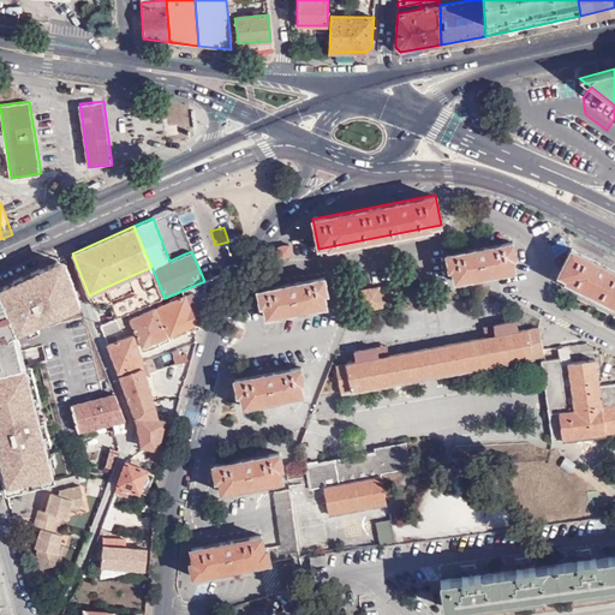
[(513,243),(446,254),(448,270),(453,269),(454,281),(484,276),(514,270),(512,258),(515,257),(513,243)]
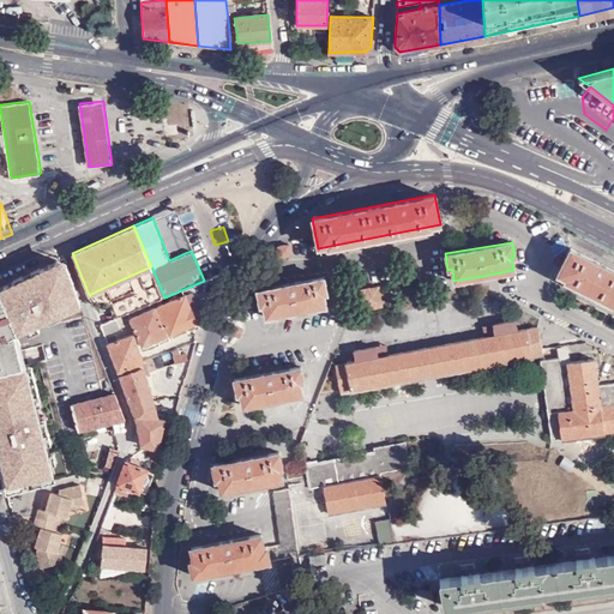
[(289,244),(278,245),(280,256),(290,253),(289,244)]
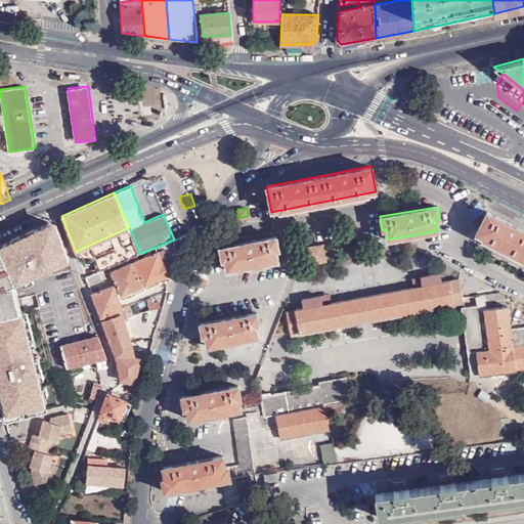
[(523,230),(487,212),(475,235),(498,248),(523,261),(523,230)]
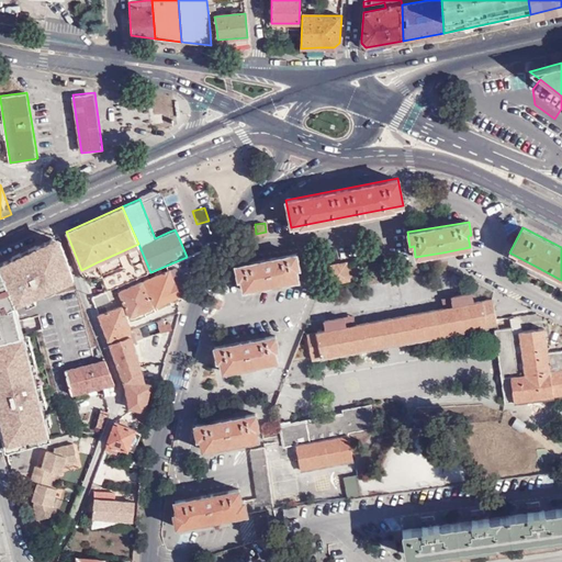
[(0,259),(0,416),(8,448),(53,437),(19,304),(74,280),(56,234),(0,259)]
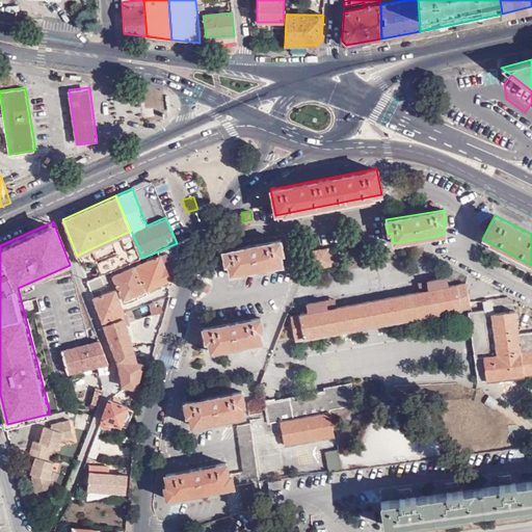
[(142,258),(131,231),(91,248),(102,274),(112,270),(136,261),(142,258)]
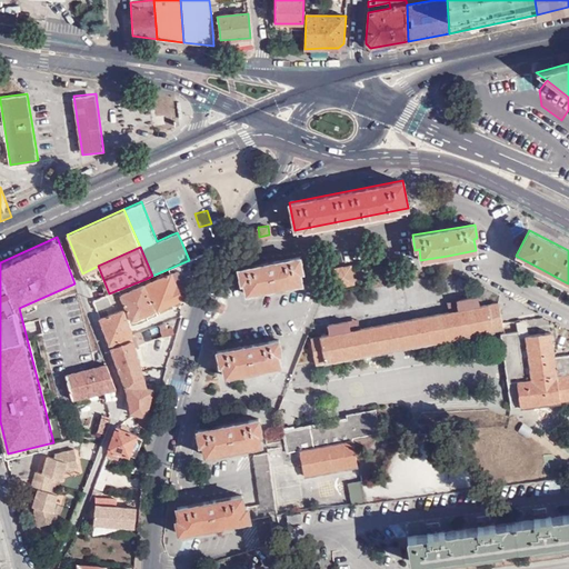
[(152,276),(146,279),(158,309),(187,297),(195,271),(203,256),(189,260),(152,276)]
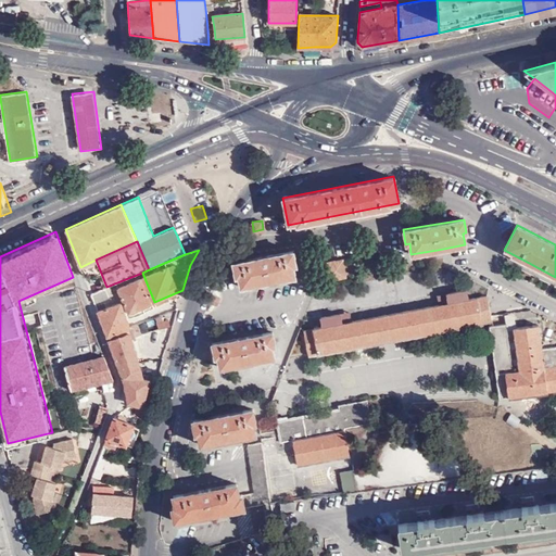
[(293,252),(234,263),(236,277),(238,276),(240,287),(267,281),(294,277),(293,266),(297,265),(293,252)]
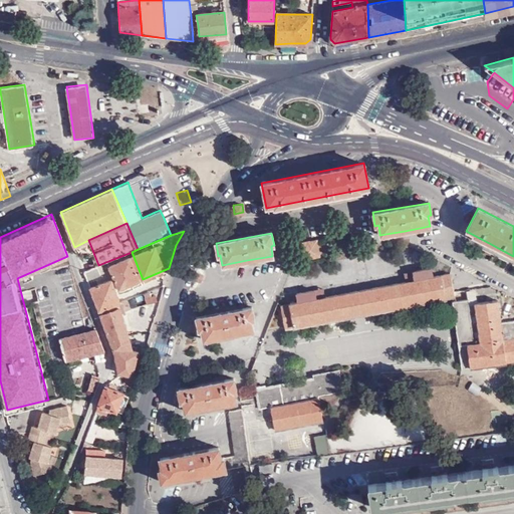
[(315,239),(299,242),(302,258),(318,255),(315,239)]
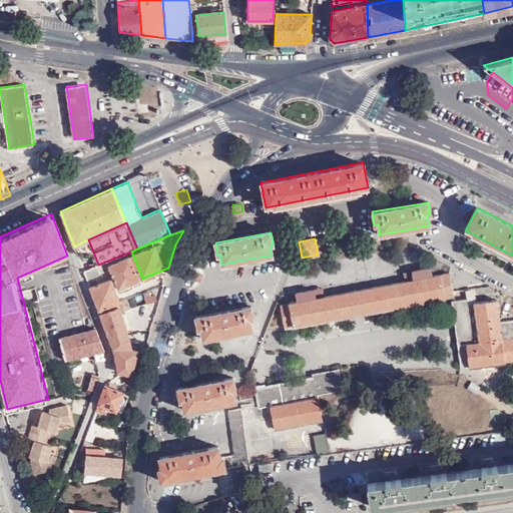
[(92,254),(96,266),(98,265),(88,239),(74,246),(77,250),(80,252),(84,254),(88,254),(92,254)]
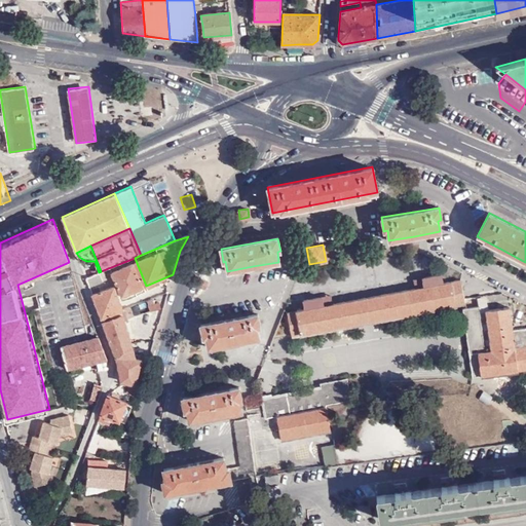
[(134,263),(112,272),(120,296),(143,287),(134,263)]
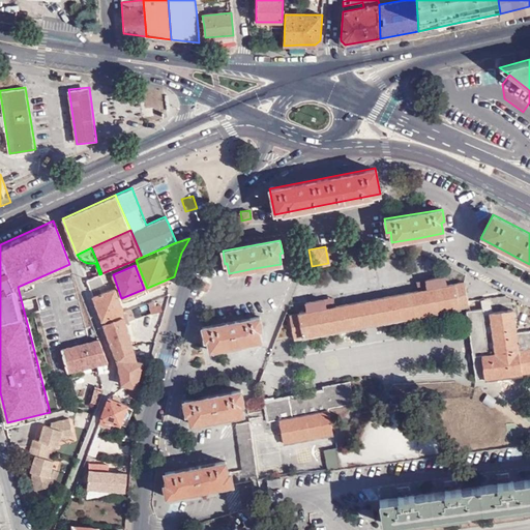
[(86,280),(90,288),(102,284),(99,274),(86,280)]
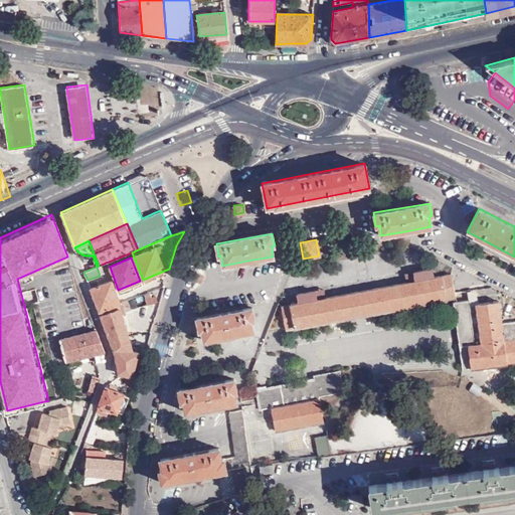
[(291,304),(281,306),(285,329),(295,328),(445,300),(455,298),(451,275),(441,276),(434,278),(432,269),(413,272),(414,281),(316,299),(315,292),(296,295),(298,303),(291,304)]
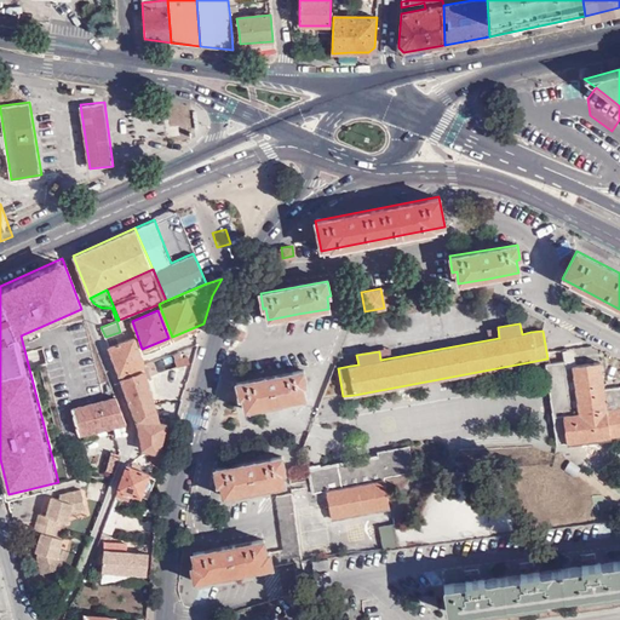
[(107,340),(120,374),(144,366),(132,337),(118,344),(115,337),(107,340)]
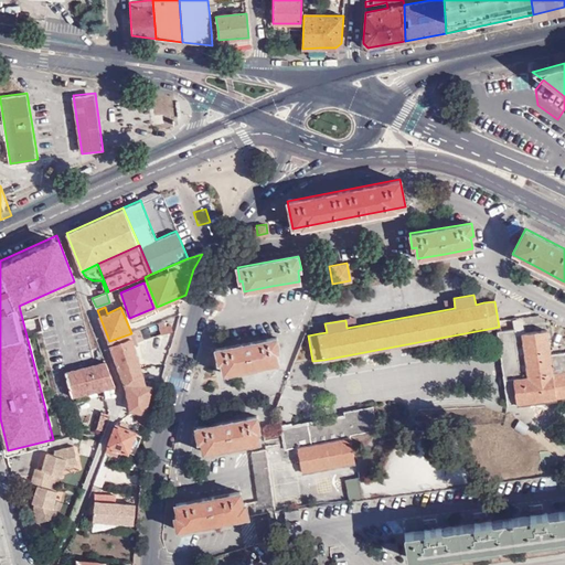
[(171,324),(159,328),(160,334),(173,331),(171,324)]
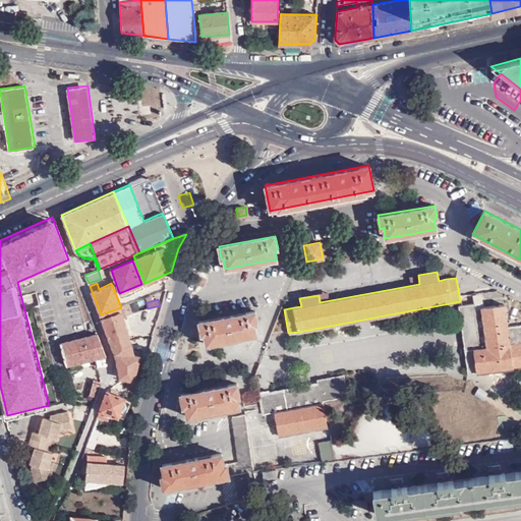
[(101,314),(116,354),(135,355),(140,357),(141,355),(135,354),(123,321),(127,320),(126,316),(131,313),(128,304),(121,307),(101,314)]
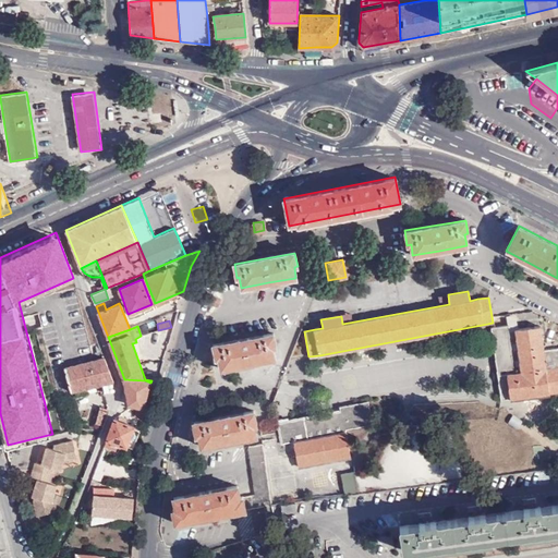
[(511,326),(489,329),(496,374),(499,401),(557,392),(557,349),(542,351),(538,327),(511,331),(511,326)]
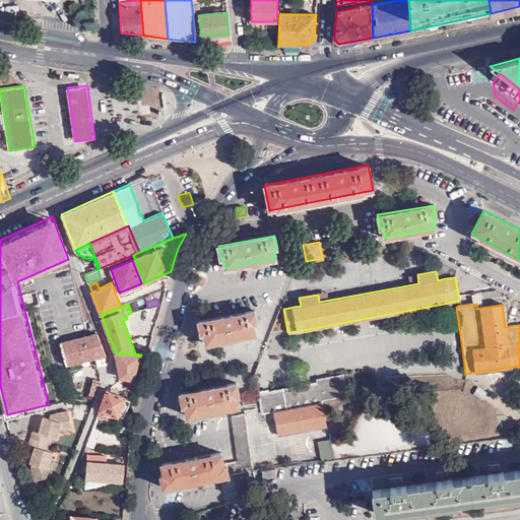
[(256,325),(253,310),(198,320),(201,335),(203,334),(205,344),(231,340),(256,335),(254,325),(256,325)]
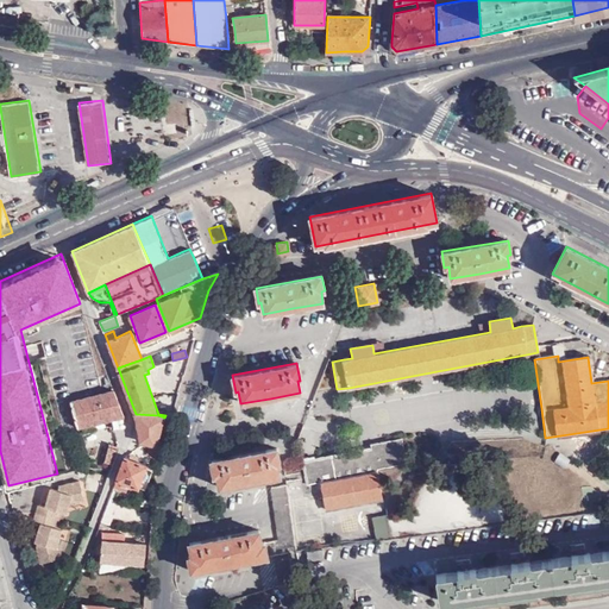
[(125,416),(114,389),(73,397),(80,426),(124,418),(125,416)]
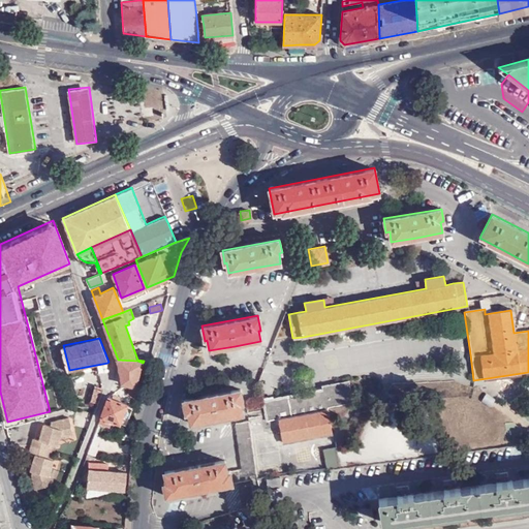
[(118,360),(122,386),(129,390),(134,392),(143,363),(137,361),(118,360)]
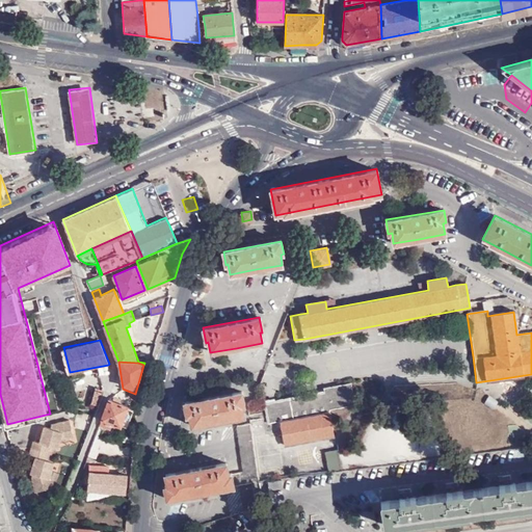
[(326,395),(267,402),(269,422),(281,420),(284,445),(335,437),(331,414),(356,409),(353,387),(325,390),(326,395)]
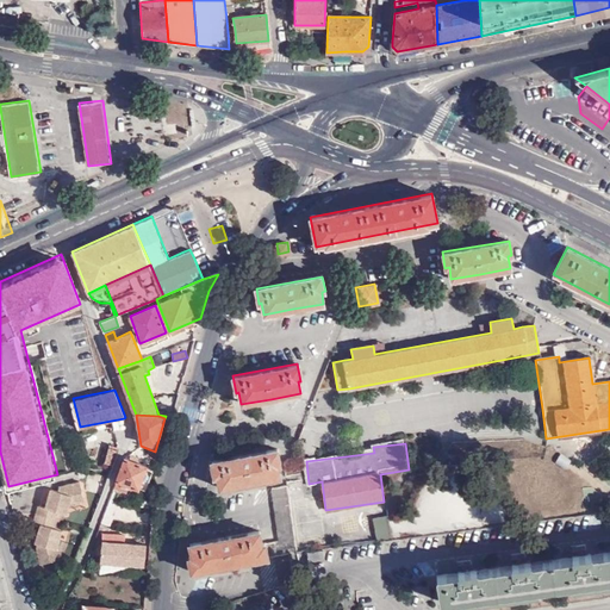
[(106,462),(113,465),(118,446),(112,444),(106,462)]
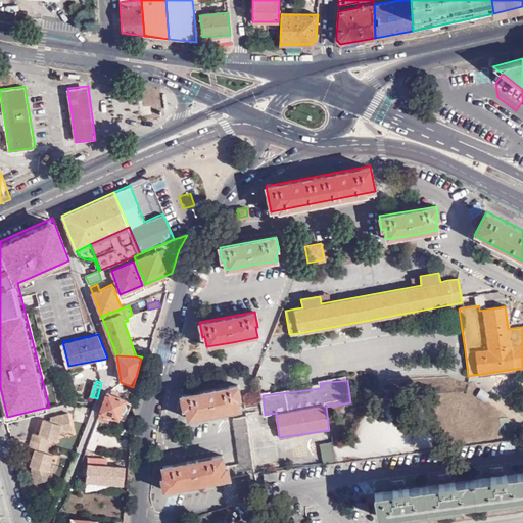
[(133,387),(128,385),(126,390),(133,393),(135,389),(133,387)]
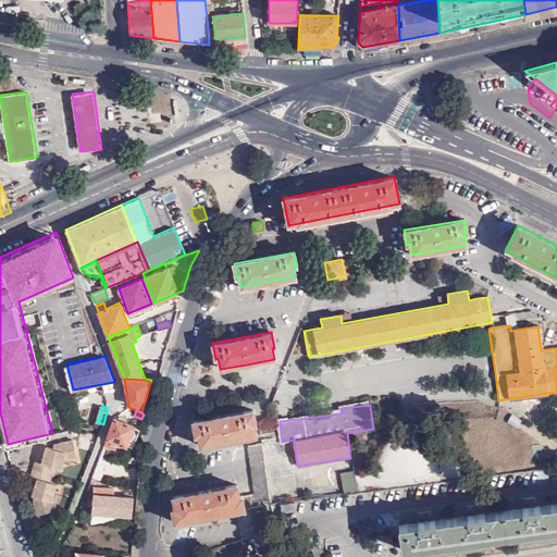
[(252,410),(193,421),(196,435),(199,435),(201,446),(227,441),(255,436),(252,424),(256,424),(252,410)]
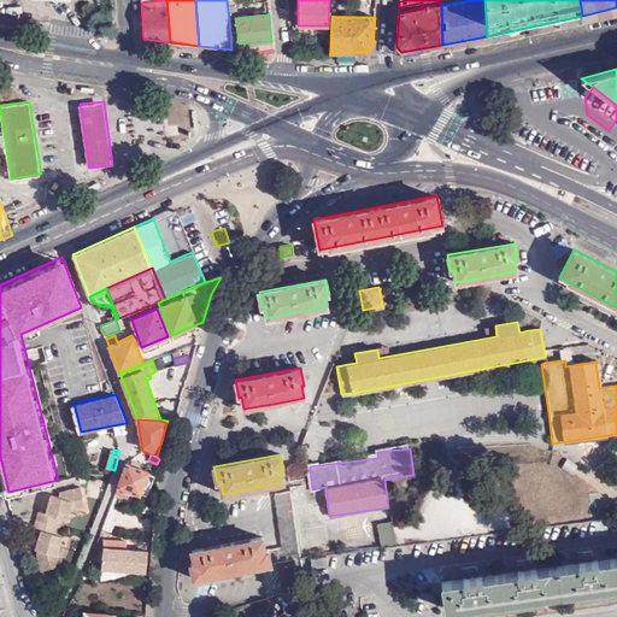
[(127,463),(115,493),(127,497),(129,493),(140,497),(150,471),(139,466),(141,463),(133,459),(130,464),(127,463)]
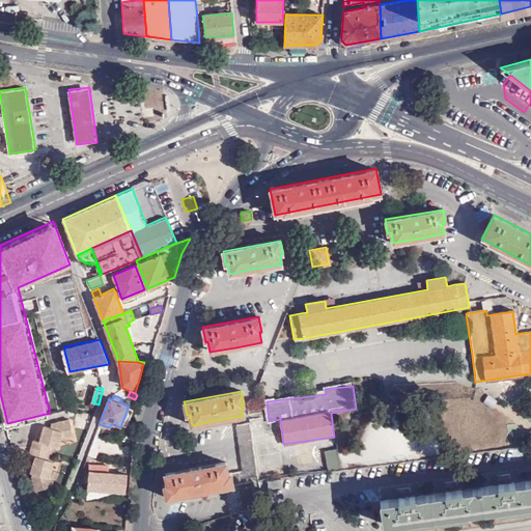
[(50,476),(54,462),(48,459),(50,451),(52,446),(58,448),(60,438),(74,435),(70,419),(52,423),(51,427),(45,425),(40,441),(34,440),(30,454),(36,456),(32,472),(34,473),(33,476),(36,491),(53,486),(50,476)]
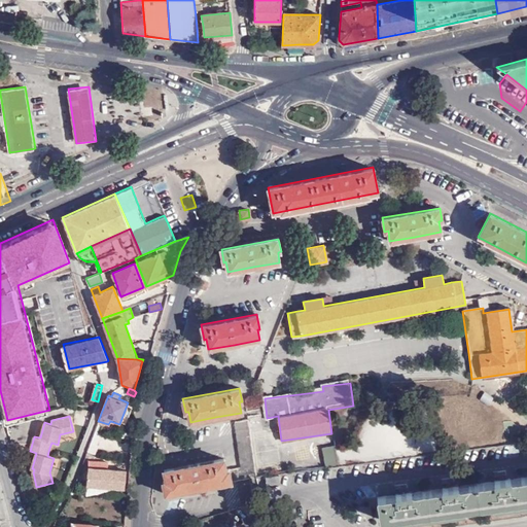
[(226,469),(230,483),(236,481),(240,507),(252,503),(248,475),(254,473),(247,421),(233,423),(239,467),(226,469)]
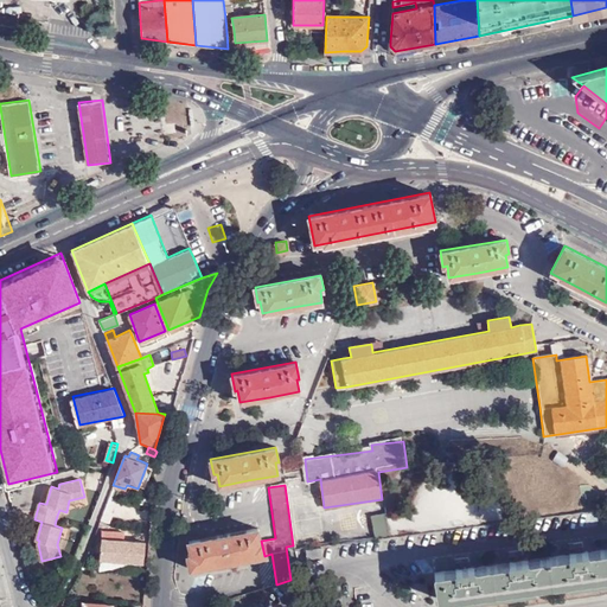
[(108,497),(100,517),(108,521),(110,512),(109,511),(114,498),(108,497)]
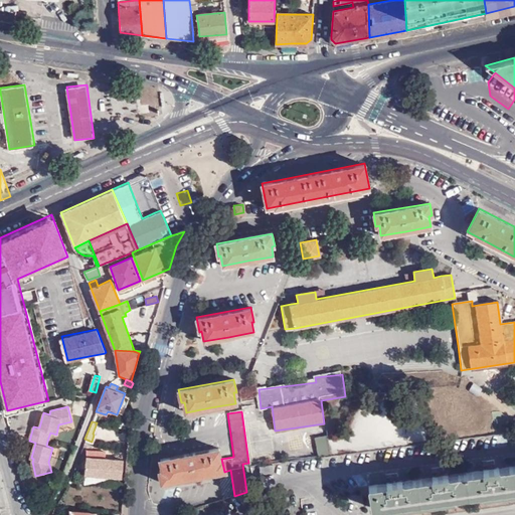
[(315,438),(318,458),(331,456),(328,436),(315,438)]
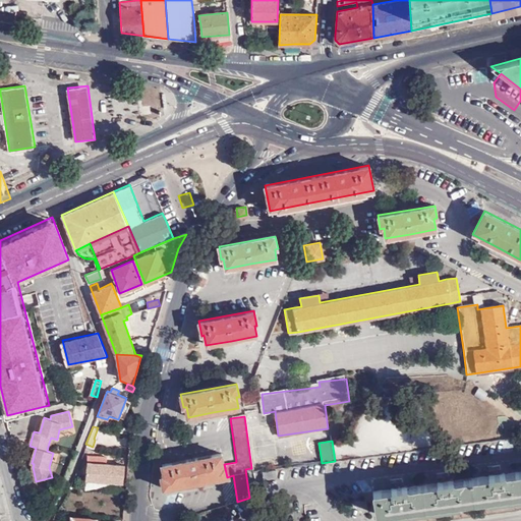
[(47,451),(53,453),(55,445),(49,443),(47,451)]
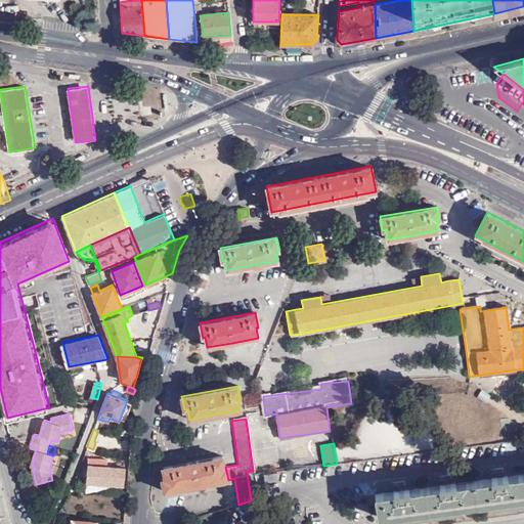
[(228,480),(225,467),(223,468),(221,456),(163,466),(165,478),(162,479),(164,490),(195,485),(228,480)]
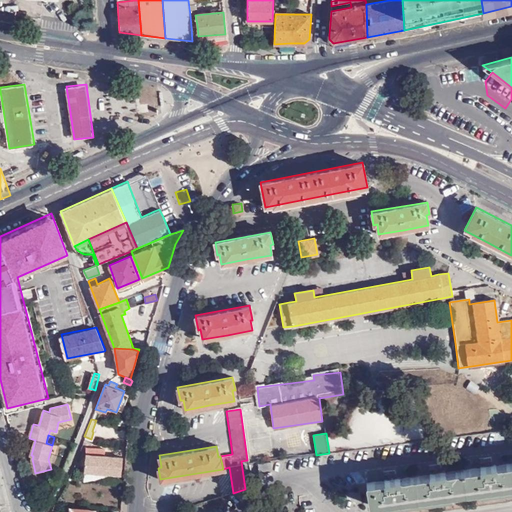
[(105,449),(87,447),(84,471),(121,475),(122,458),(105,456),(105,449)]
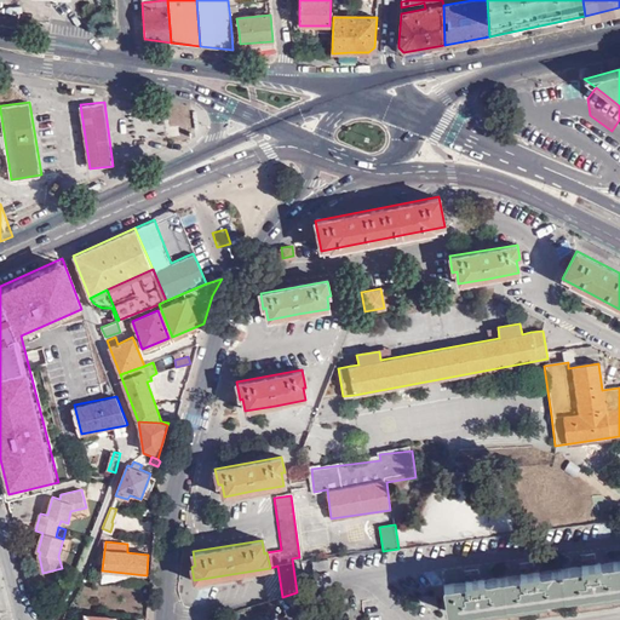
[(474,579),(445,583),(448,612),(619,589),(619,560),(590,563),(532,570),(474,579)]
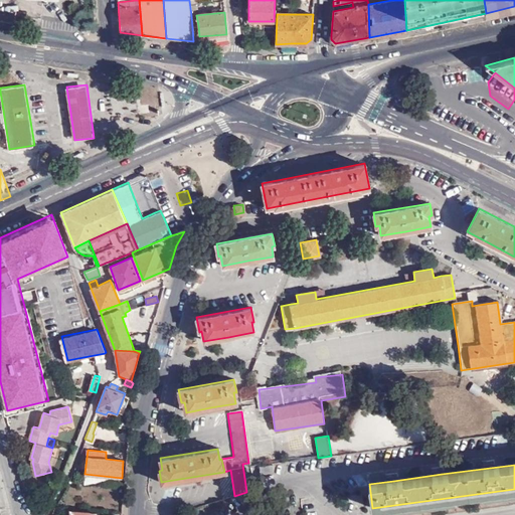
[(309,500),(301,501),(302,510),(310,509),(309,500)]
